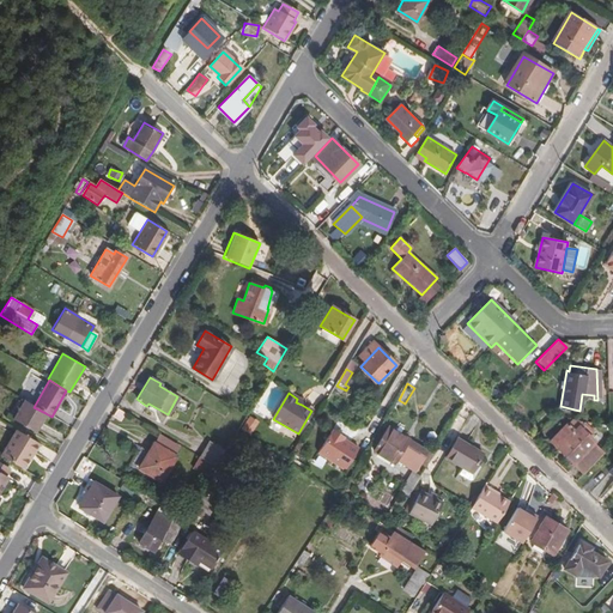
[(46,413),(34,407),(24,400),(13,420),(35,432),(46,413)]
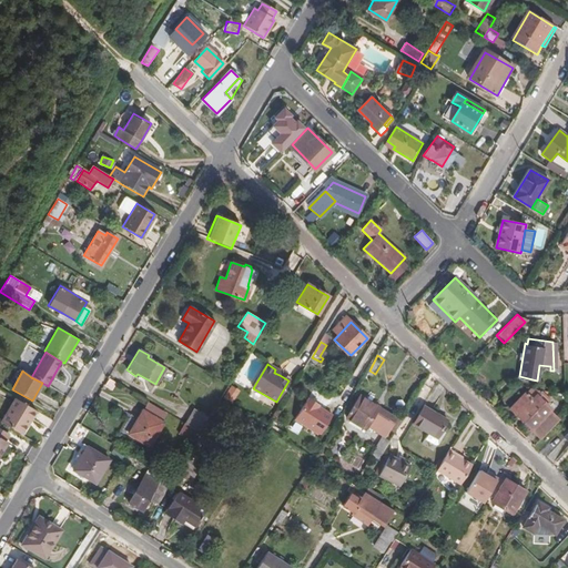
[(240,391),(233,386),(226,397),(233,402),(240,391)]
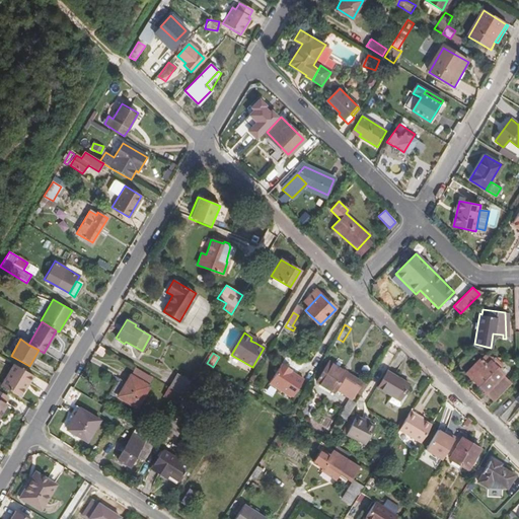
[(490,395),(505,379),(500,375),(502,373),(496,367),(500,362),(497,359),(499,356),(498,355),(487,353),(467,373),(482,386),(490,395)]
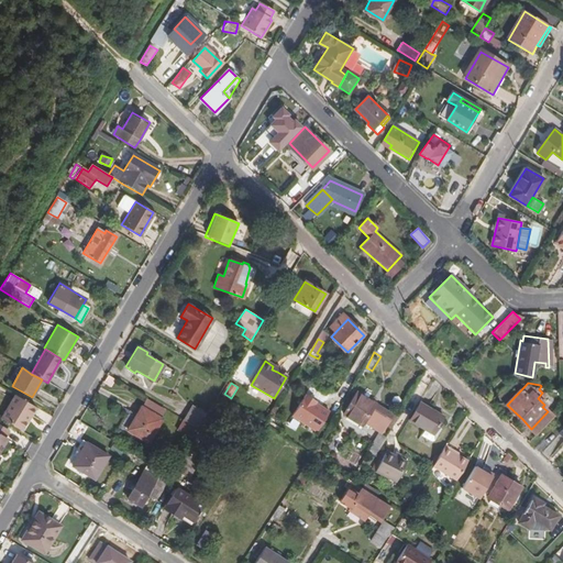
[(364,421),(375,403),(357,392),(344,415),(362,424),(364,421)]
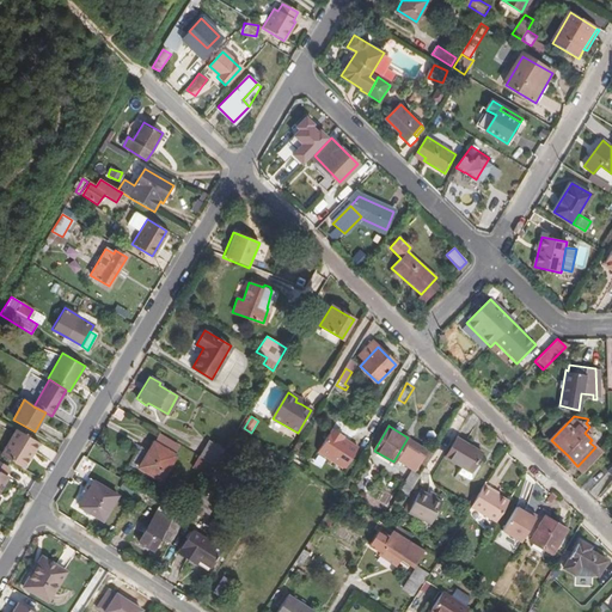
[(317,454),(344,471),(359,447),(332,429),(317,454)]
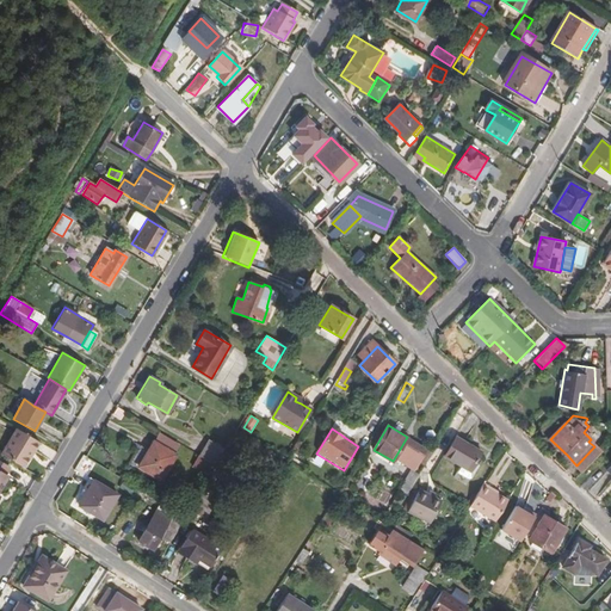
[(24,468),(38,443),(16,430),(1,455),(24,468)]
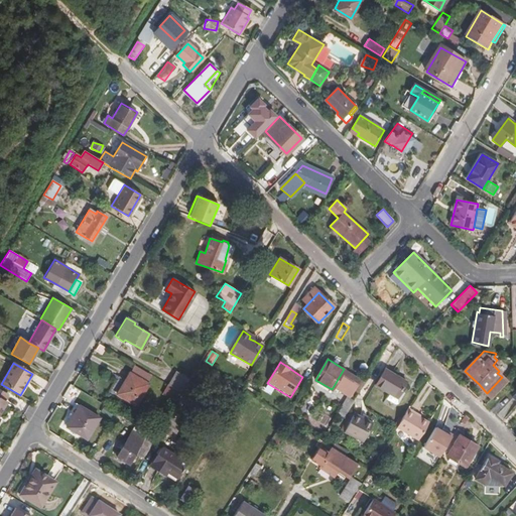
[(129,373),(147,384),(151,377),(134,366),(129,373)]
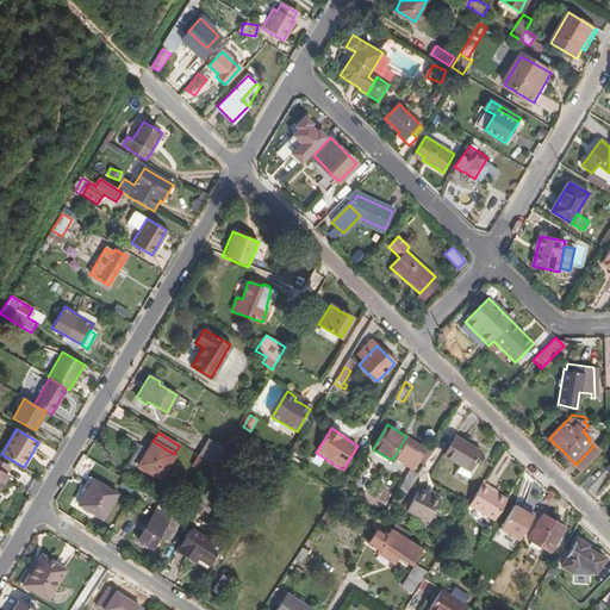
[(456,434),(444,454),(468,468),(481,449),(456,434)]
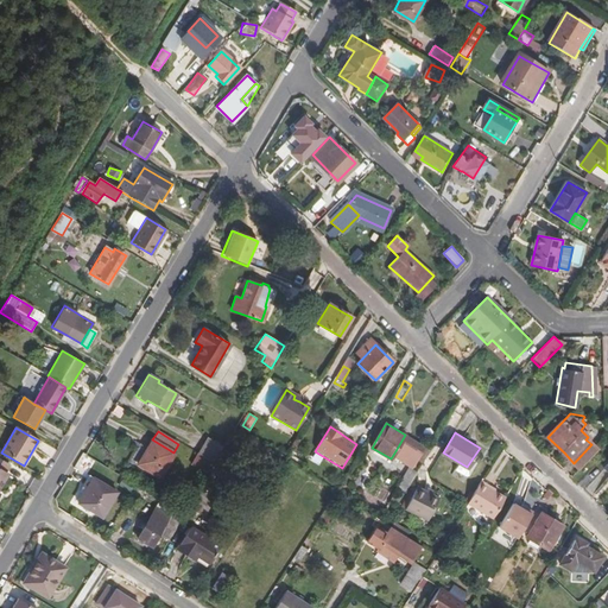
[(417,458),(424,447),(405,435),(393,455),(412,467),(417,458)]
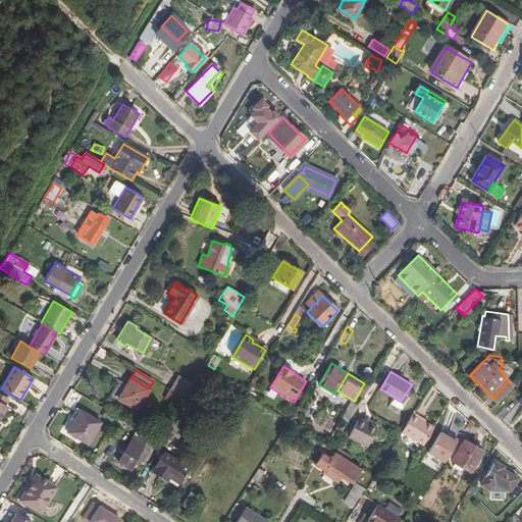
[(185,398),(193,385),(178,376),(170,389),(185,398)]
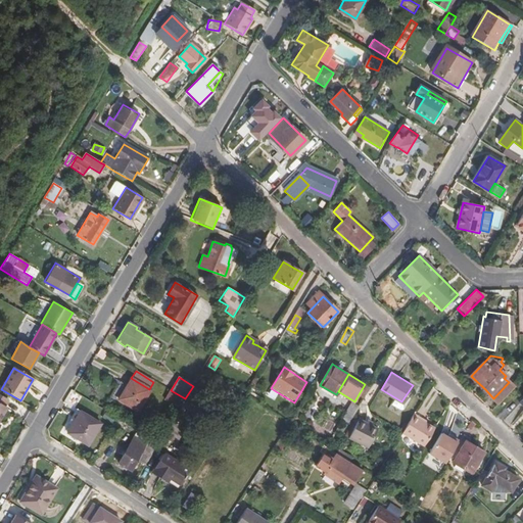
[(131,378),(119,399),(138,411),(150,390),(149,389),(131,378)]
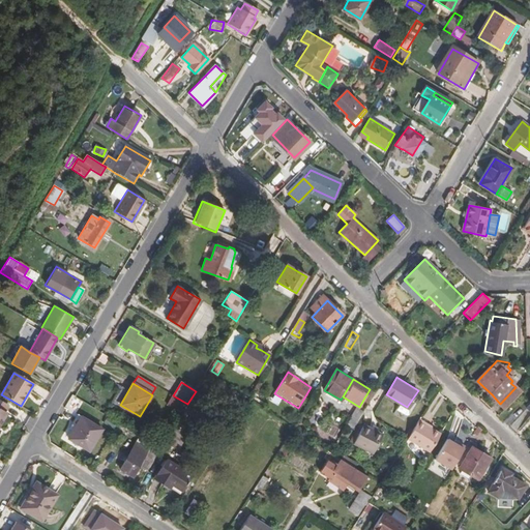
[(516,387),(500,404),(506,410),(520,391),(516,387)]
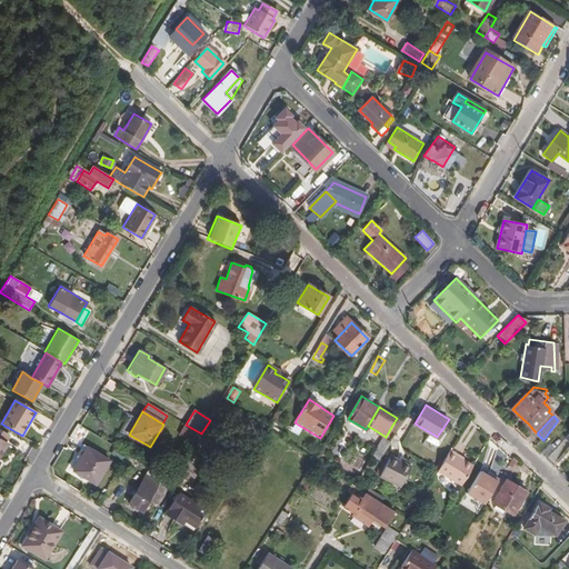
[(397,418),(390,429),(395,431),(401,421),(397,418)]
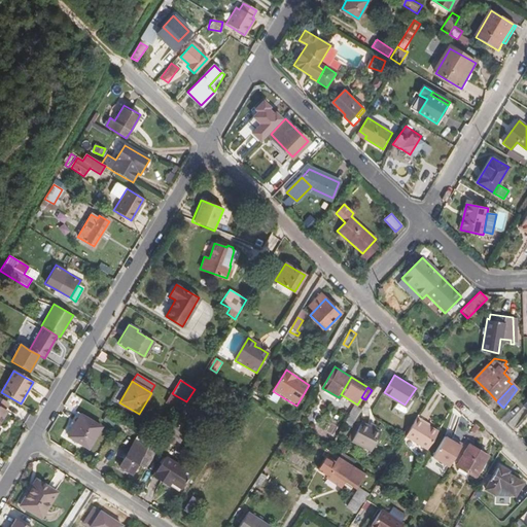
[(351,426),(361,410),(355,406),(345,422),(351,426)]
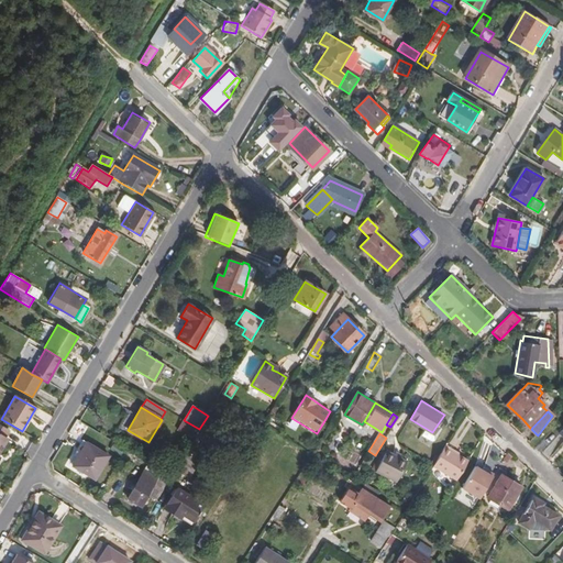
[(89,444),(74,467),(95,481),(109,457),(89,444)]
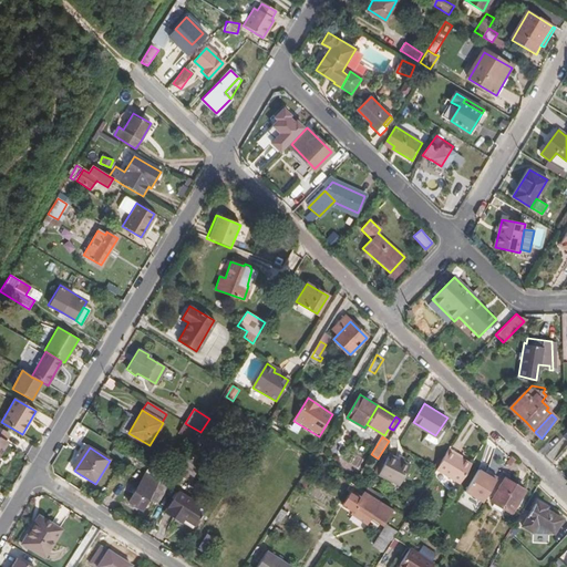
[(455,457),(456,455),(447,450),(435,472),(459,486),(471,466),(461,461),(455,457)]
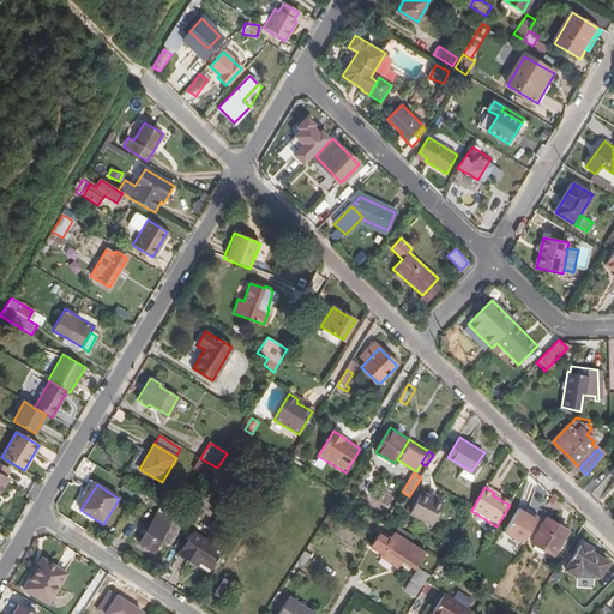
[(210,515),(220,500),(204,491),(194,506),(210,515)]
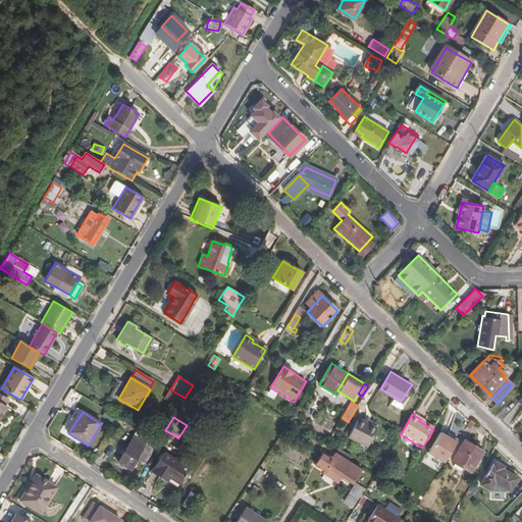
[(370,424),(364,421),(358,418),(348,436),(367,447),(377,427),(370,424)]
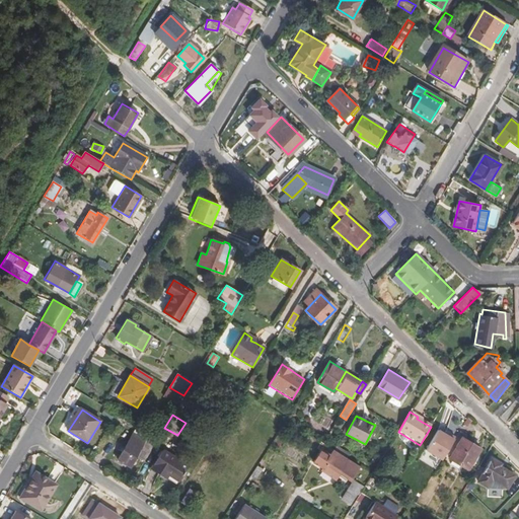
[(432,457),(442,461),(453,436),(436,428),(422,459),(430,462),(432,457)]
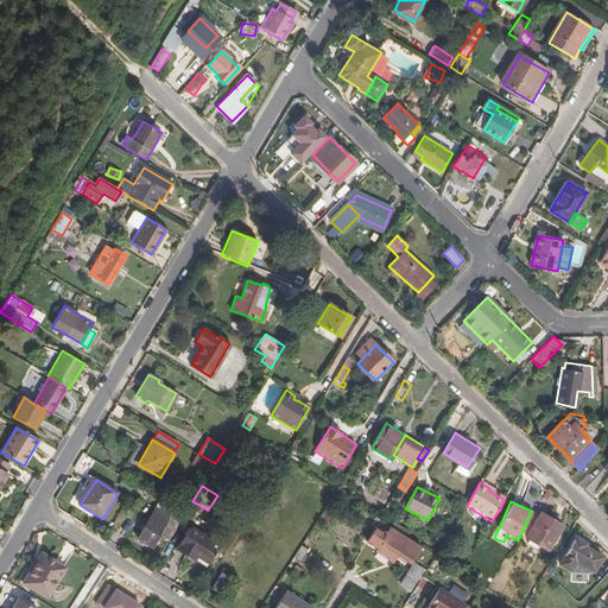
[(153,548),(160,536),(176,512),(160,502),(138,538),(153,548)]
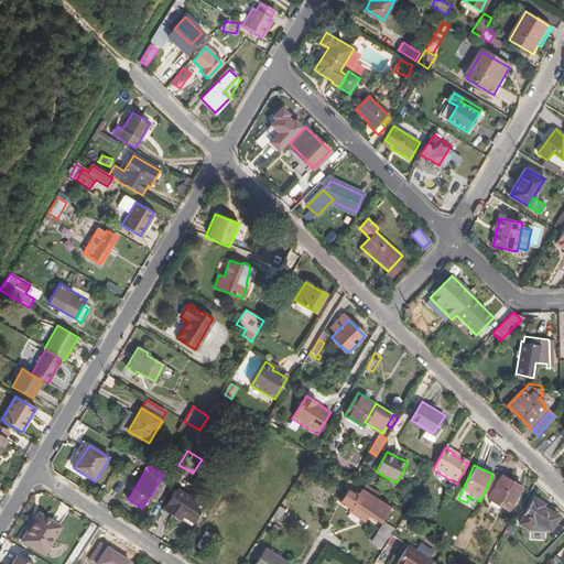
[(522,488),(502,476),(489,499),(509,511),(522,488)]
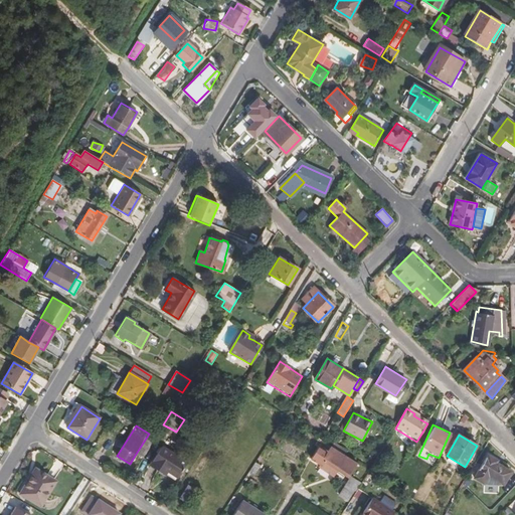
[(164,475),(167,471),(178,477),(187,462),(162,446),(149,466),(164,475)]
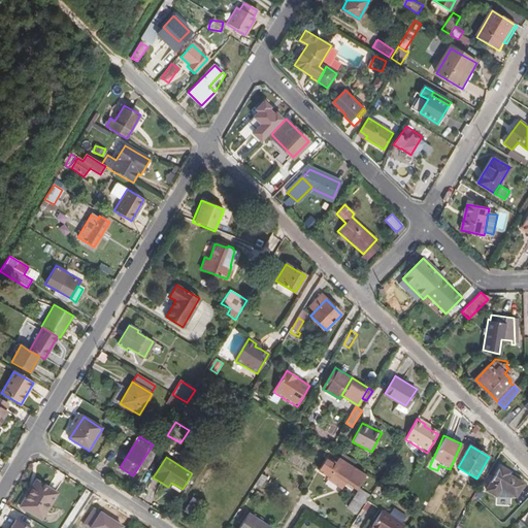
[(357,475),(360,470),(339,457),(335,463),(327,458),(319,471),(328,477),(331,473),(354,488),(360,477),(357,475)]
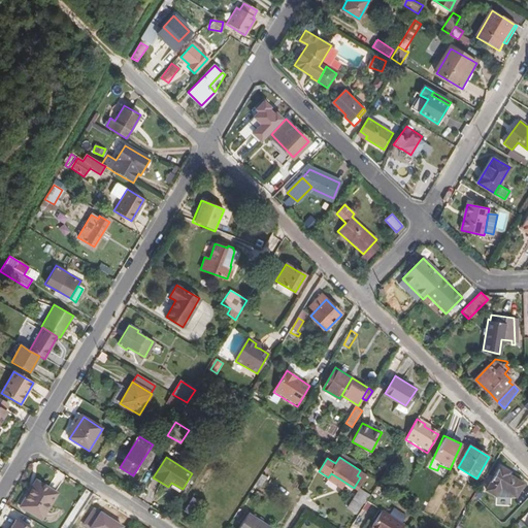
[(500,464),(486,490),(495,495),(500,487),(515,496),(523,483),(507,473),(509,470),(500,464)]
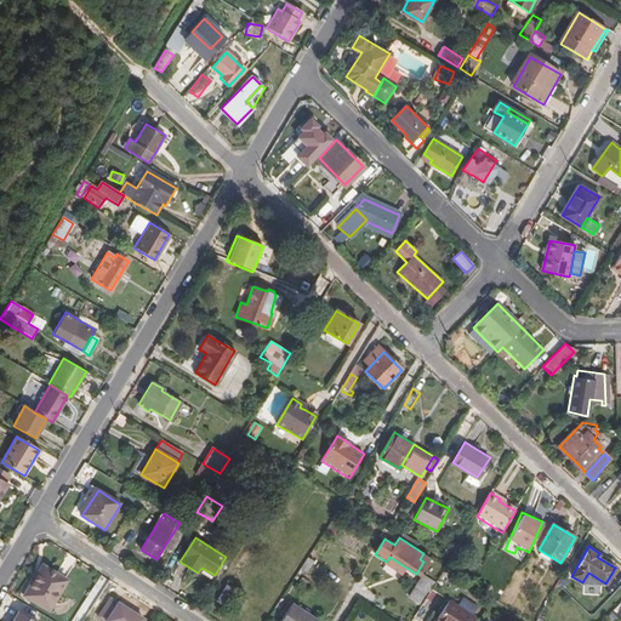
[(164,547),(157,559),(164,564),(171,551),(164,547)]
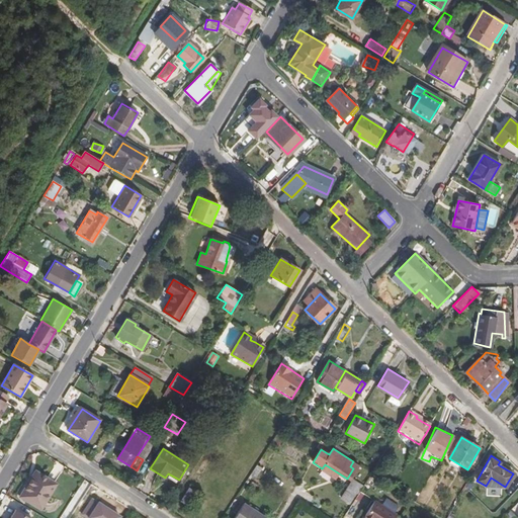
[(19,497),(39,509),(55,484),(35,471),(19,497)]
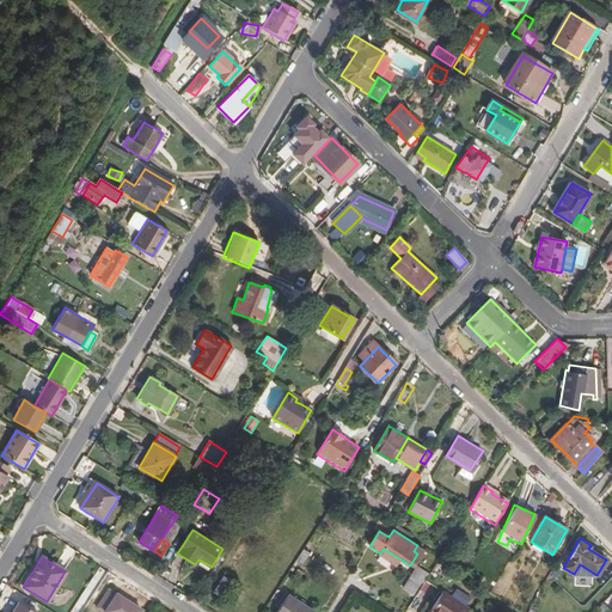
[(422,585),(428,575),(416,567),(403,586),(410,592),(409,594),(411,595),(420,582),(422,585)]
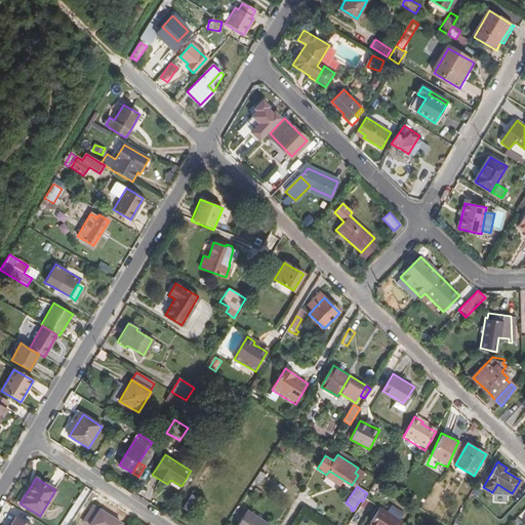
[(80,494),(69,512),(76,517),(87,499),(80,494)]
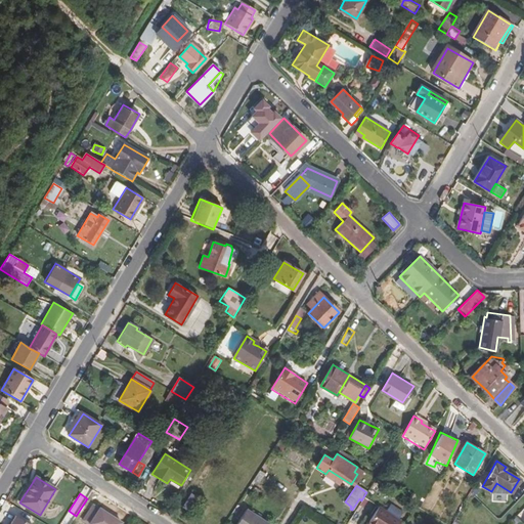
[(192,493),(183,507),(190,512),(200,497),(192,493)]
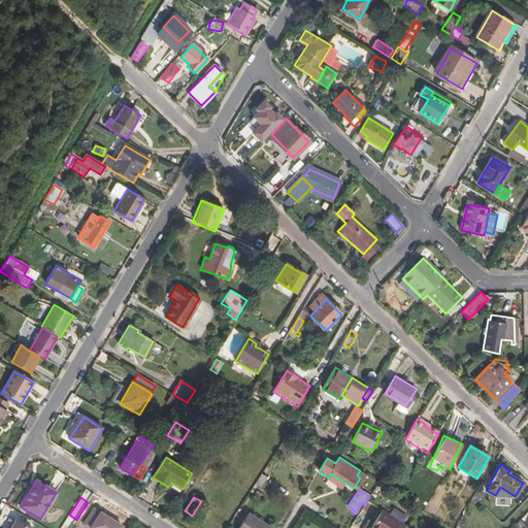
[(403,527),(405,526),(383,512),(371,527),(403,527)]
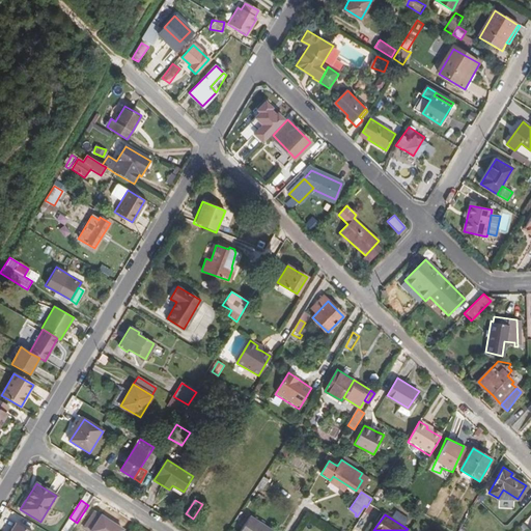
[(249,515),(240,530),(269,530),(270,529),(249,515)]
